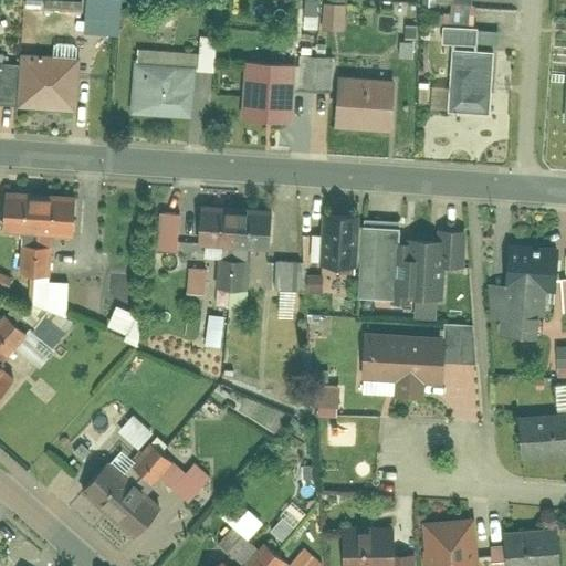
[(44,0),(43,17),(69,19),(70,0),(44,0)]
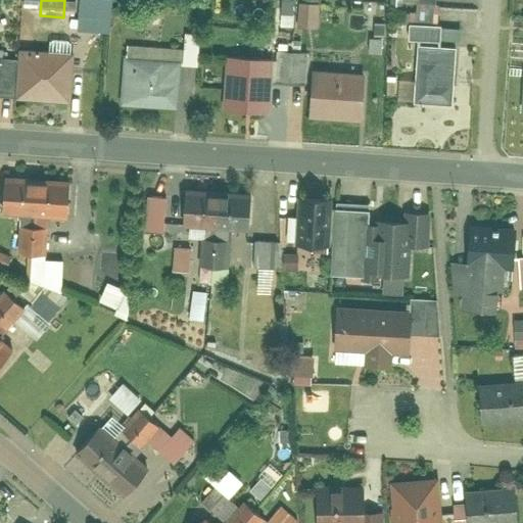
[(99,0),(82,0),(79,30),(108,33),(111,1),(99,0)]
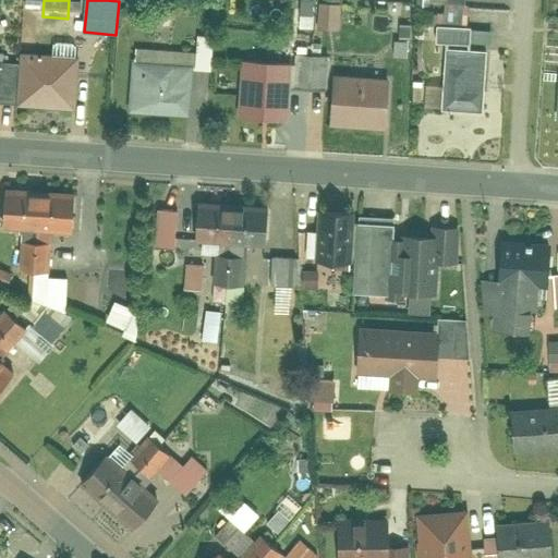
[(443,0),(444,23),(465,23),(465,0),(443,0)]
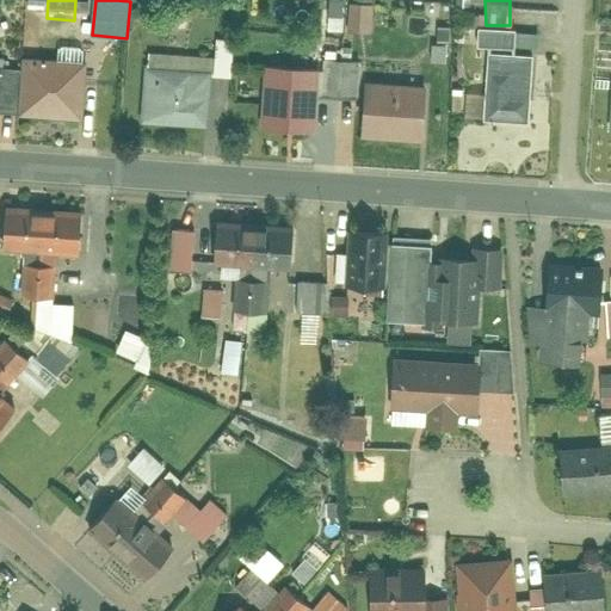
[(350,7),(347,35),(372,37),(374,8),(350,7)]
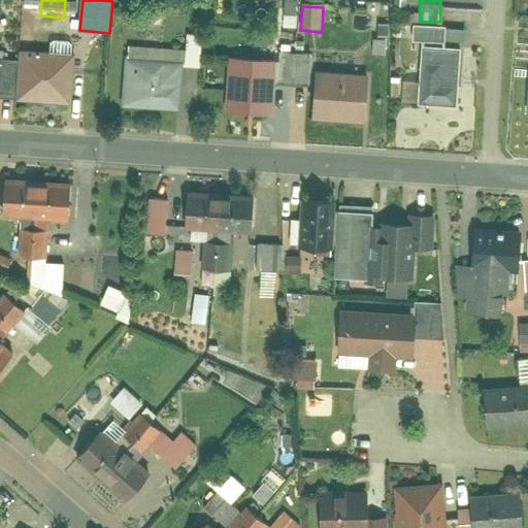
[(427,105),(461,105),(462,28),(410,28),(409,41),(428,42),(427,105)]
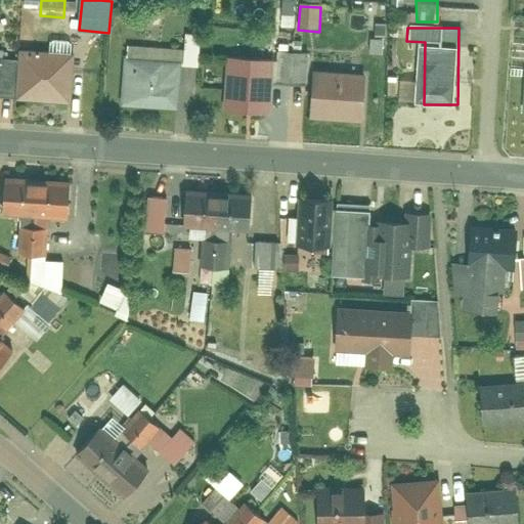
[(185,69),(202,70),(204,37),(186,36),(185,69)]
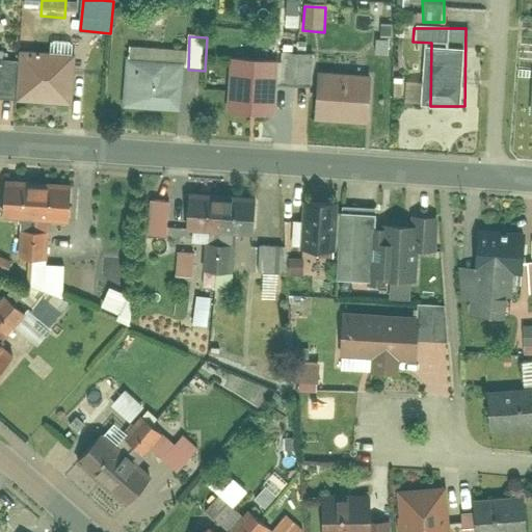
[(51,41),(50,54),(0,51),(0,100),(72,104),(75,55),(72,55),(72,42),(51,41)]
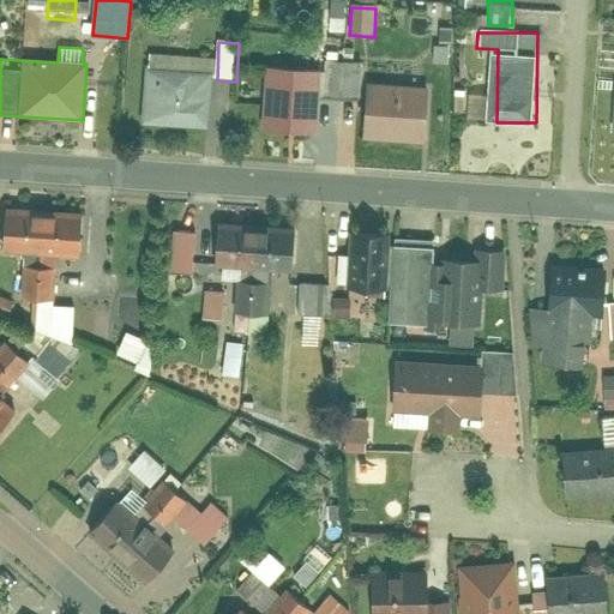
[(433,47),(433,65),(449,65),(449,47),(433,47)]
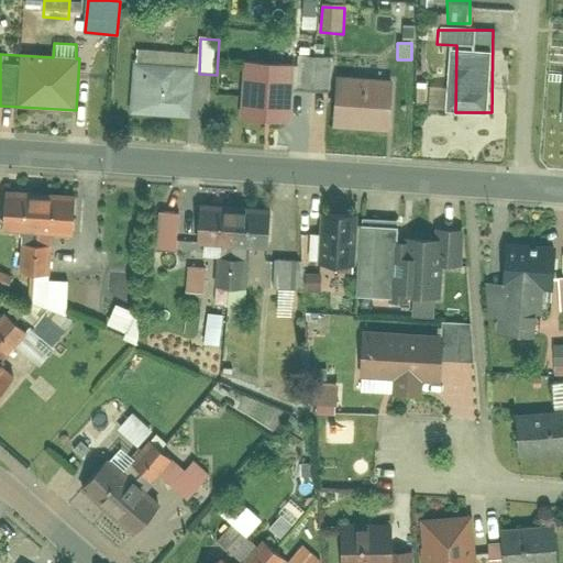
[(196,66),(195,66),(196,52),(138,48),(136,63),(130,63),(127,113),(192,117),(196,66)]
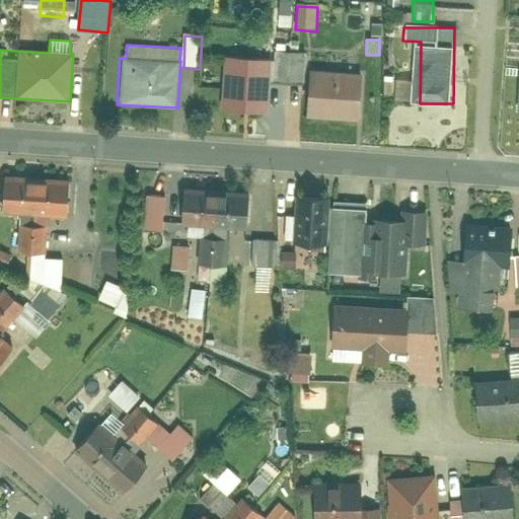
[(226,56),(223,112),(272,115),(273,82),(303,84),(305,46),(276,45),(276,59),(226,56)]
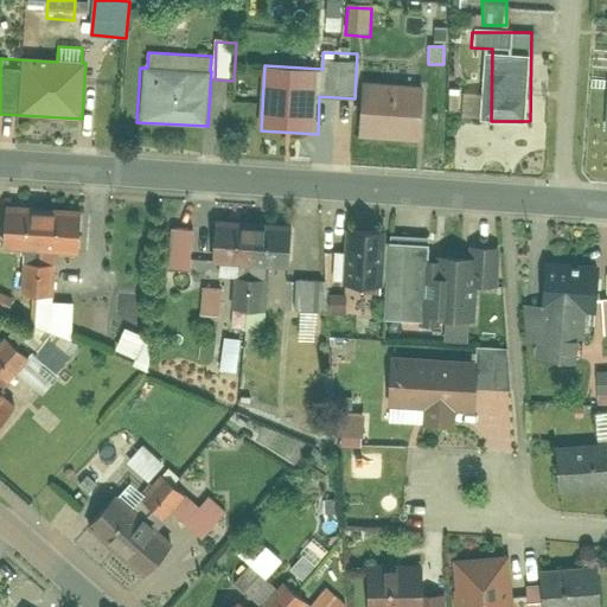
[(360,88),(358,139),(421,141),(423,90),(360,88)]
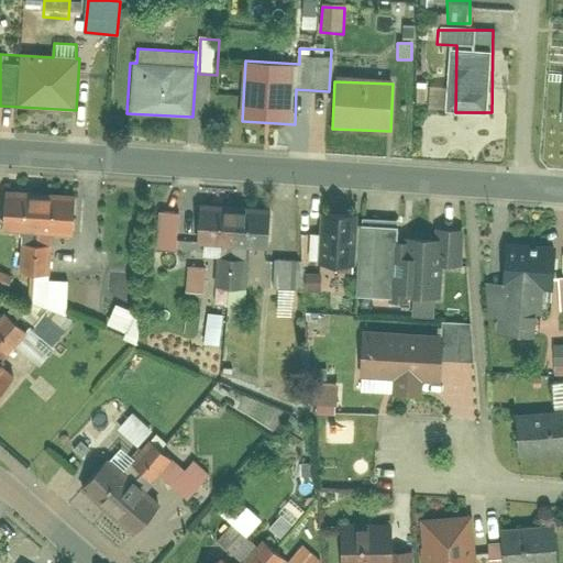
[(83,198),(7,191),(3,228),(80,234),(83,198)]
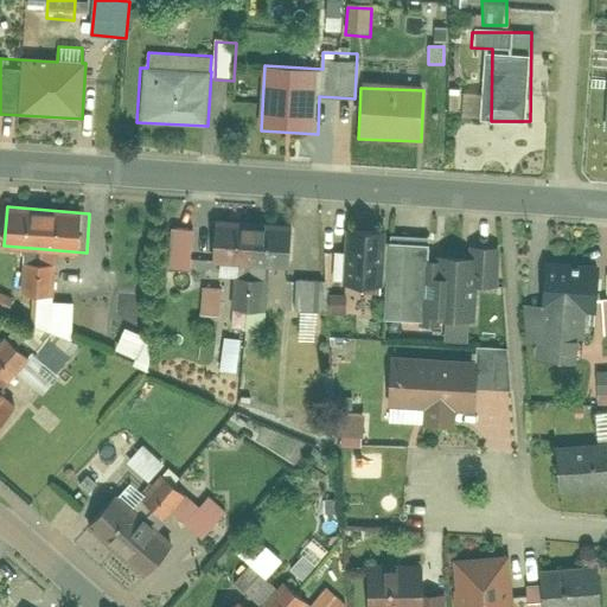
[(293,221),(222,216),(218,261),(289,266),(293,221)]
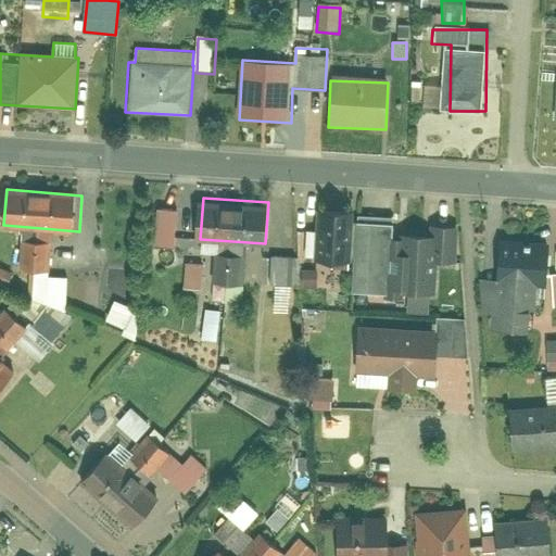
[(454,257),(455,227),(424,225),(422,234),(396,232),(397,213),(359,211),(361,201),(330,200),(328,266),(350,267),(349,293),(407,295),(406,310),(430,311),(431,288),(438,288),(439,256),(454,257)]
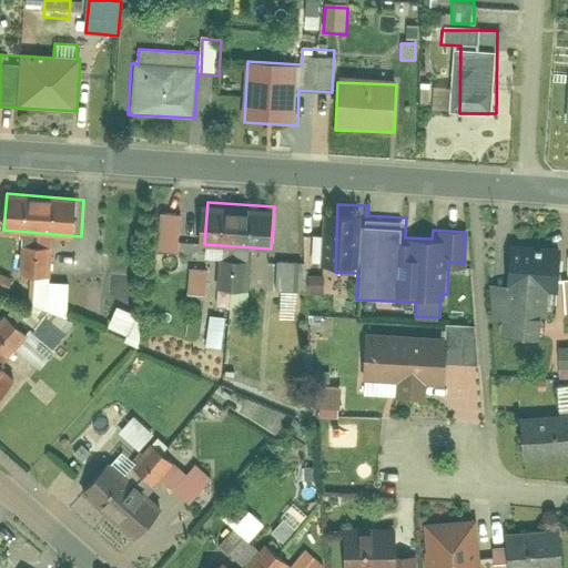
[(58,246),(22,244),(20,273),(34,273),(33,307),(68,322),(69,276),(57,276),(58,246)]
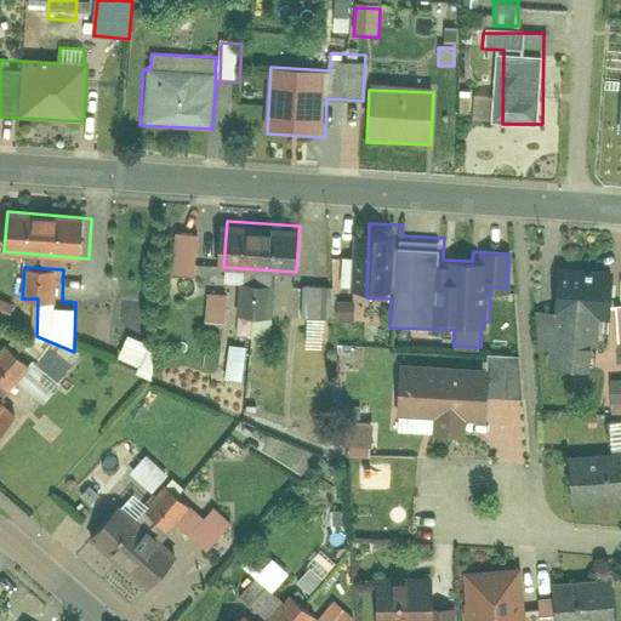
[(609,277),(562,277),(562,314),(541,314),(546,355),(552,354),(552,368),(597,368),(598,318),(609,318),(609,277)]
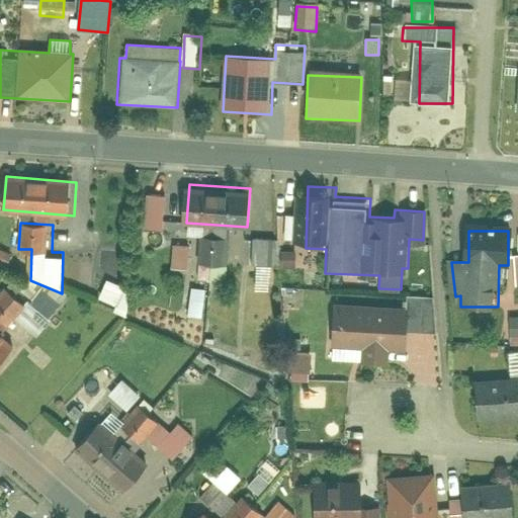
[(279,237),(253,235),(251,267),(278,269),(279,237)]
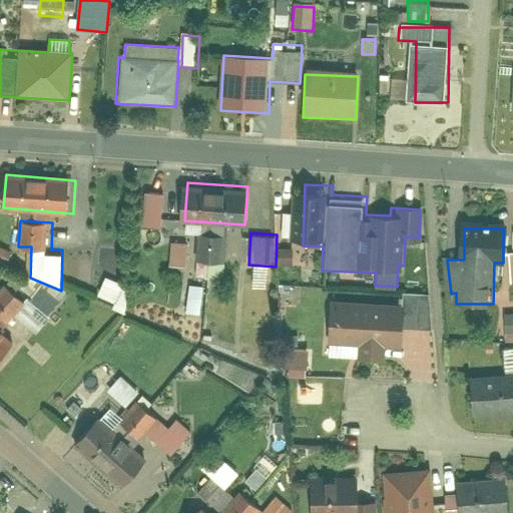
[(5,285),(0,291),(0,312),(8,319),(23,300),(5,285)]
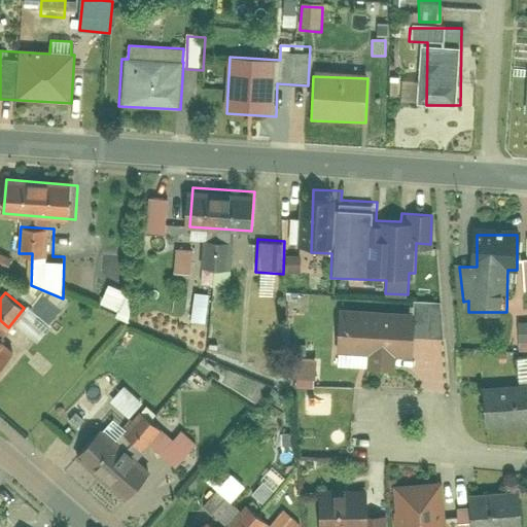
[(413,315),(338,311),(335,354),(372,356),(371,366),(392,367),(394,342),(412,343),(413,315)]
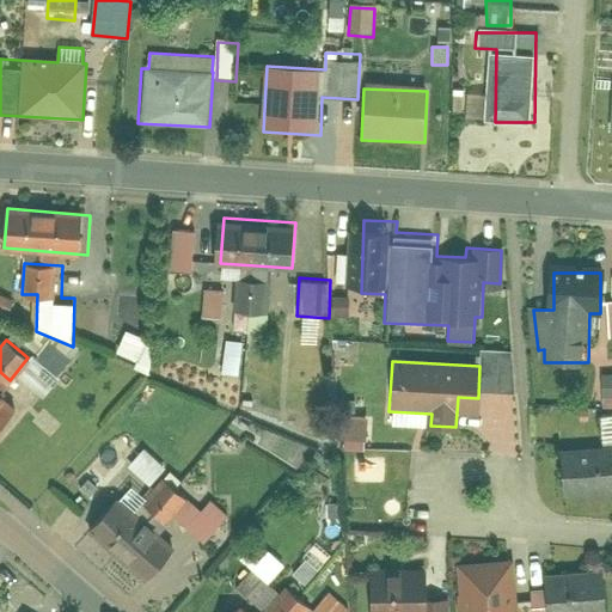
[(0,392),(0,428),(18,409),(0,392)]
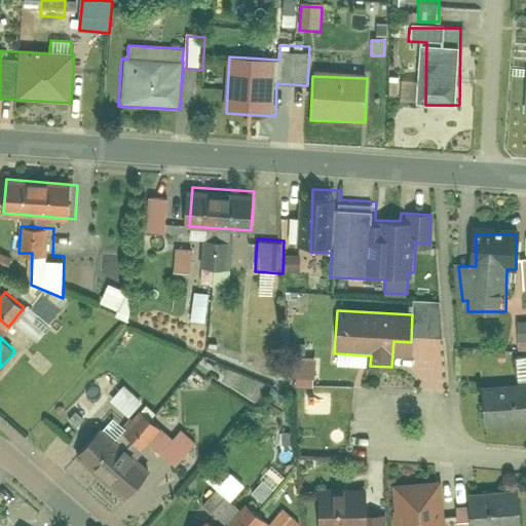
[(525,389),(480,391),(481,423),(525,421),(525,389)]
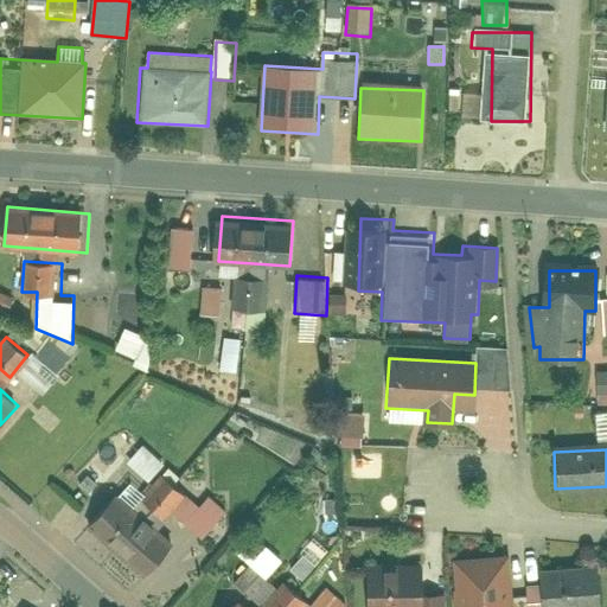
[(166,480),(148,498),(168,517),(174,511),(199,535),(221,512),(196,489),(186,499),(166,480)]
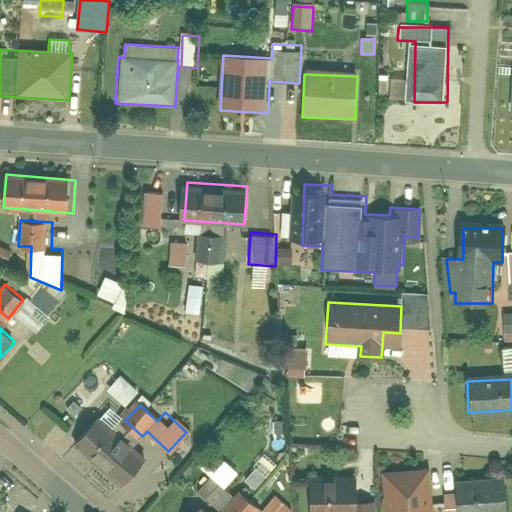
[(104,420),(80,443),(121,484),(145,461),(104,420)]
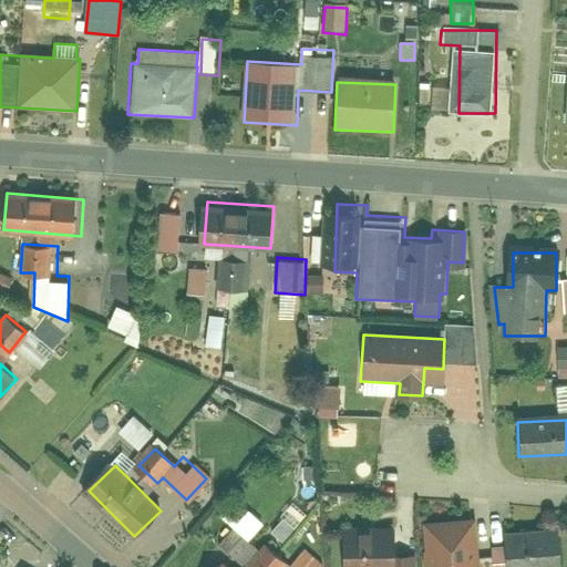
[(474,566),(472,516),(426,518),(429,566),(474,566)]
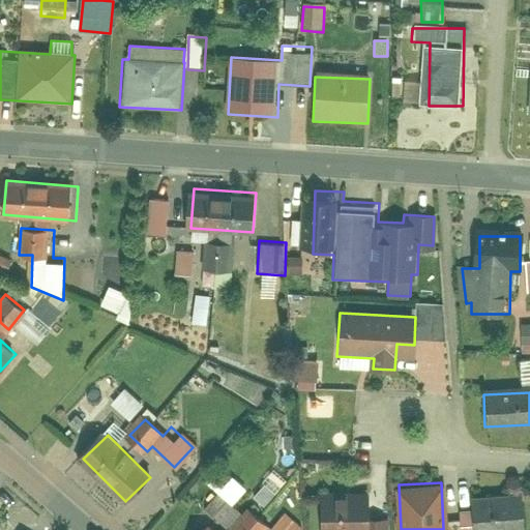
[(323,495),(323,529),(388,529),(388,507),(373,507),(373,493),(323,495)]
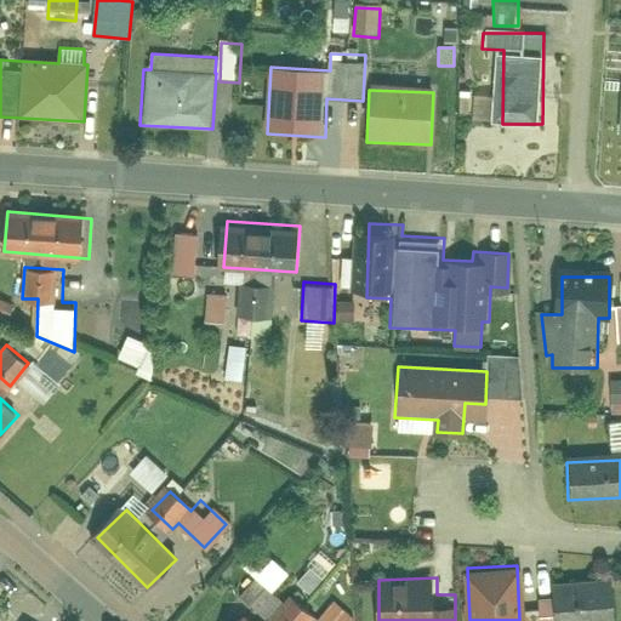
[(620,620),(620,611),(617,577),(560,584),(562,594),(537,597),(540,620),(620,620)]
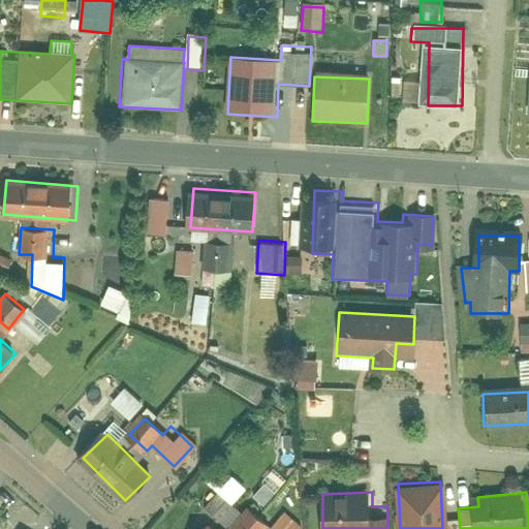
[(247,511),(231,528),(259,528),(263,525),(247,511)]
